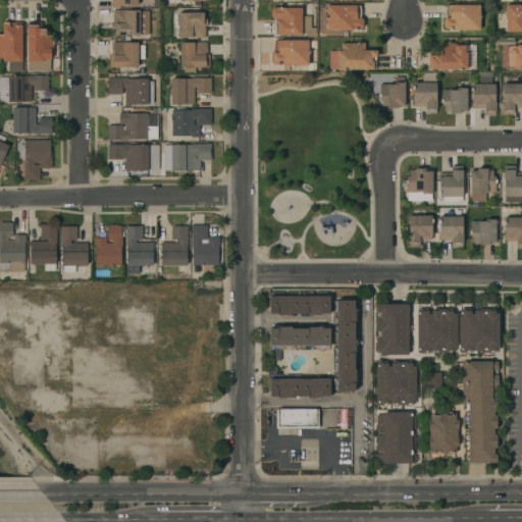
[(450,5),(450,4),(479,5),(479,30),(454,30),(454,29),(445,29),(444,27),(442,19),(446,17),(447,17),(446,14),(446,9),(446,5),(450,5)]
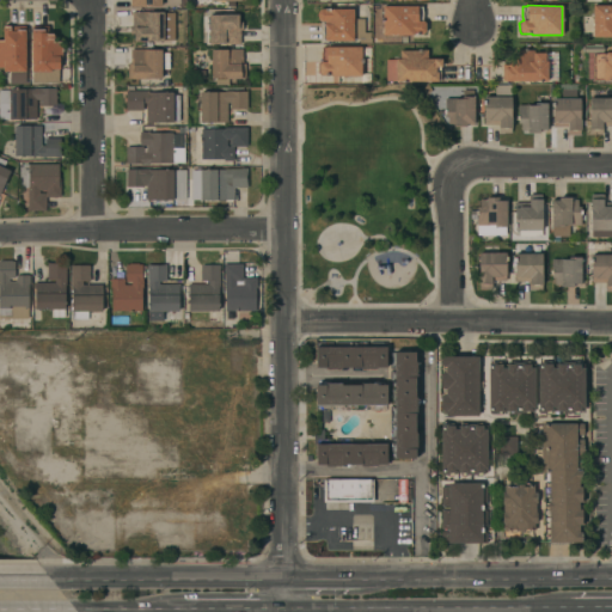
[(611,5),(611,37),(592,37),(592,5),(611,5)]
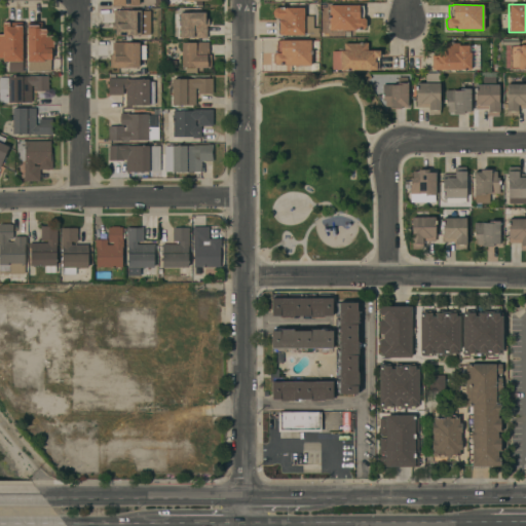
[(354,29),(354,31),(329,30),(329,5),(359,5),(359,6),(363,6),(362,10),(364,10),(364,17),(366,21),(366,28),(364,29),(354,29)]
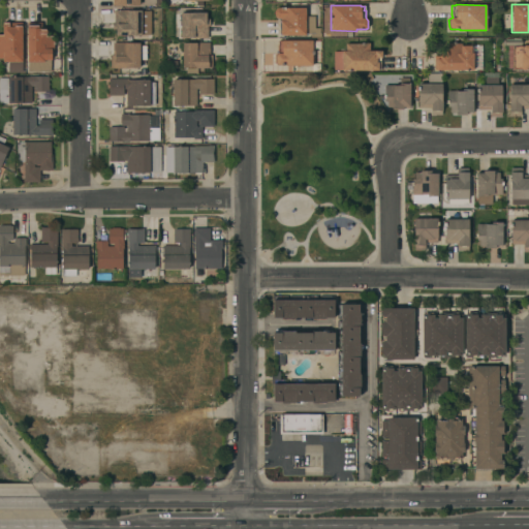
[(280,35),(280,34),(279,23),(281,23),(280,19),(277,19),(274,17),(274,10),(277,8),(305,7),(305,16),(315,16),(315,34),(280,35)]
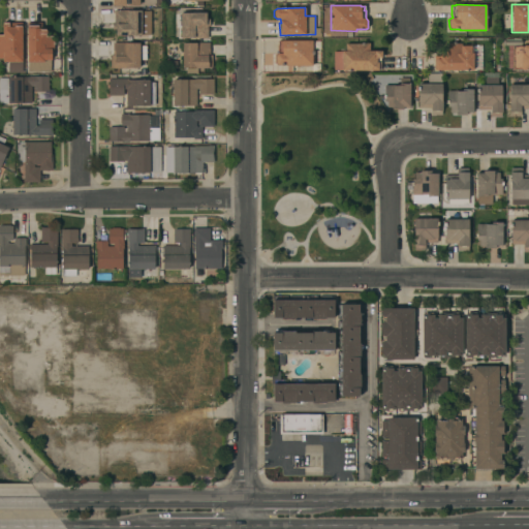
[(114,10),(127,10),(127,11),(127,24),(116,24),(115,24),(114,10)]
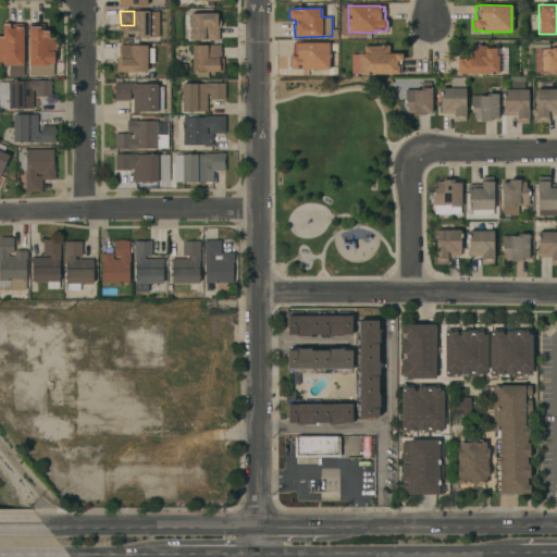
[(122,38),(122,25),(134,25),(134,12),(148,12),(148,38),(122,38)]
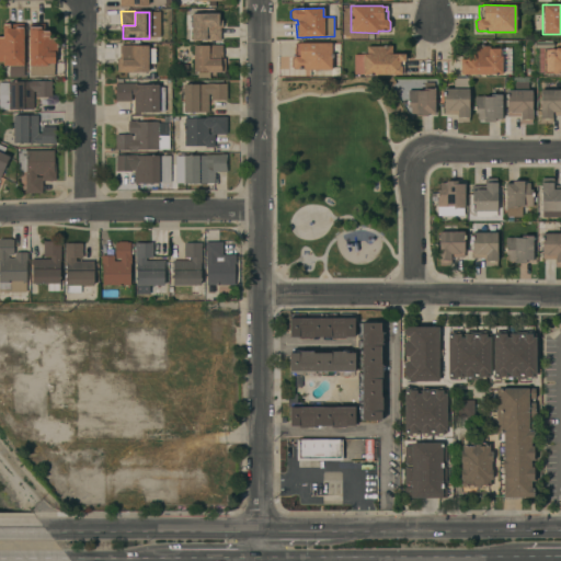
[(192,41),(192,14),(219,14),(219,21),(222,21),(222,29),(220,29),(220,41),(192,41)]
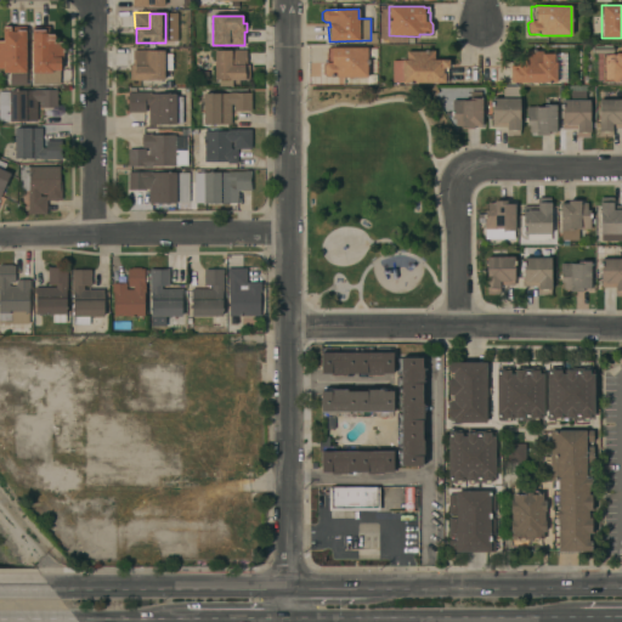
[(0,41),(3,41),(3,27),(24,27),(24,30),(26,30),(26,85),(10,85),(10,73),(3,73),(3,68),(0,68),(0,41)]
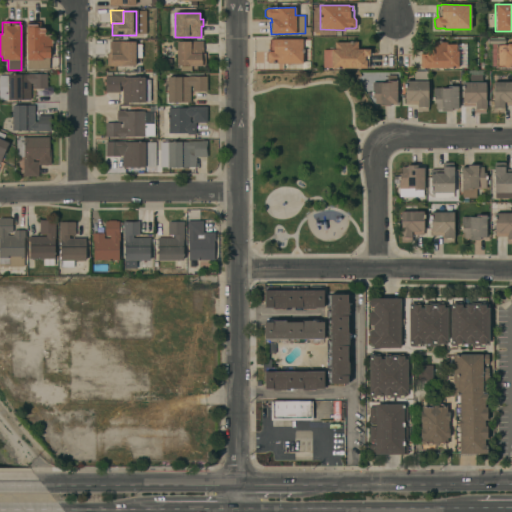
[(27,69),(27,60),(26,60),(26,22),(40,22),(40,28),(44,28),(44,29),(45,29),(45,34),(52,34),(52,48),(49,48),(49,70),(27,69)]
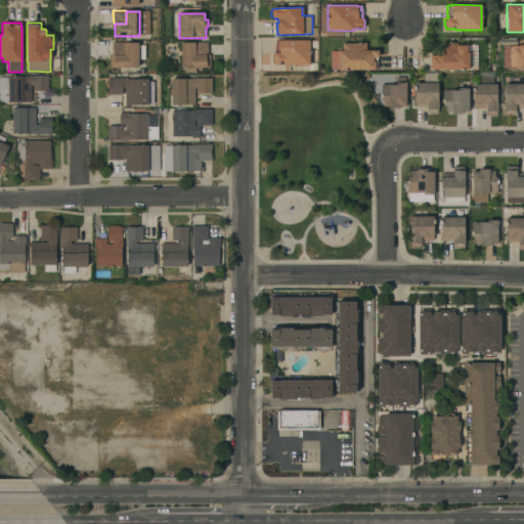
[(309,40),(309,64),(284,64),(282,63),(280,63),(274,63),(272,62),(272,54),(274,53),(275,53),(275,50),(274,50),(274,45),(275,45),(275,41),(279,41),(279,40),(309,40)]
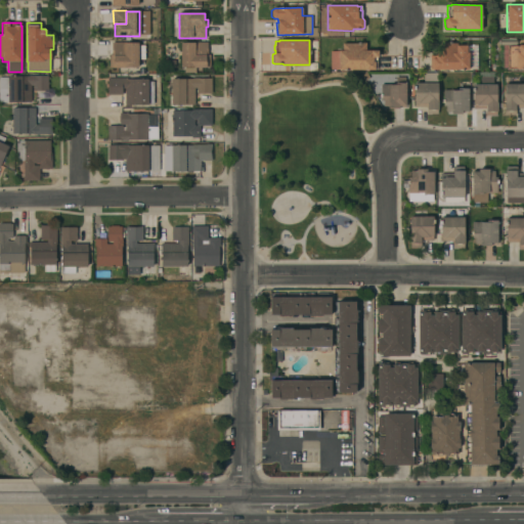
[(112,43),(124,43),(124,56),(114,56),(114,51),(112,51),(112,43)]
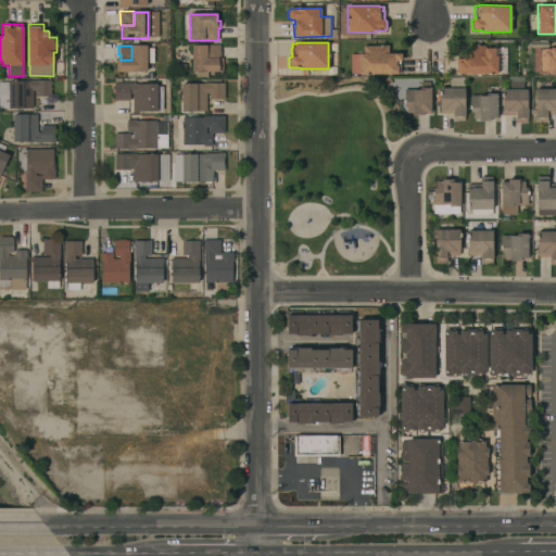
[(121,72),(121,60),(131,60),(131,46),(147,46),(147,72),(121,72)]
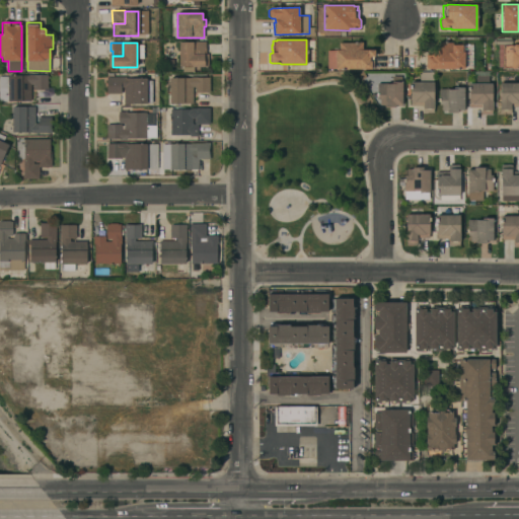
[(179,67),(179,43),(192,43),(206,43),(206,55),(208,55),(208,68),(179,67)]
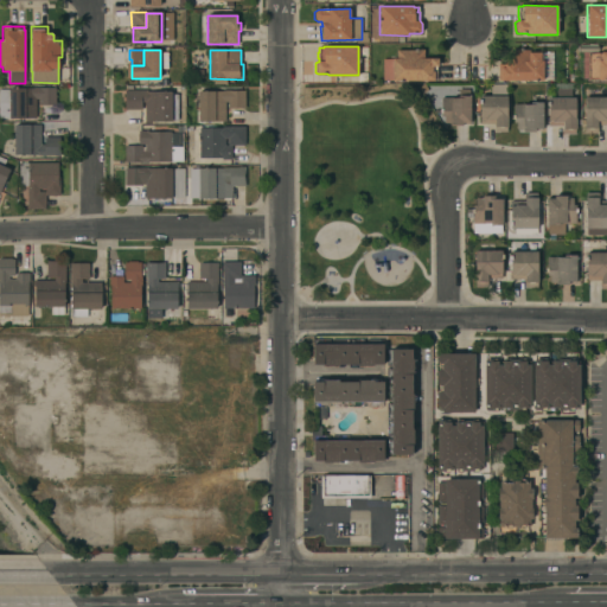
[(383,81),(383,61),(393,59),(393,58),(397,58),(396,50),(423,50),(425,58),(436,58),(436,80),(383,81)]
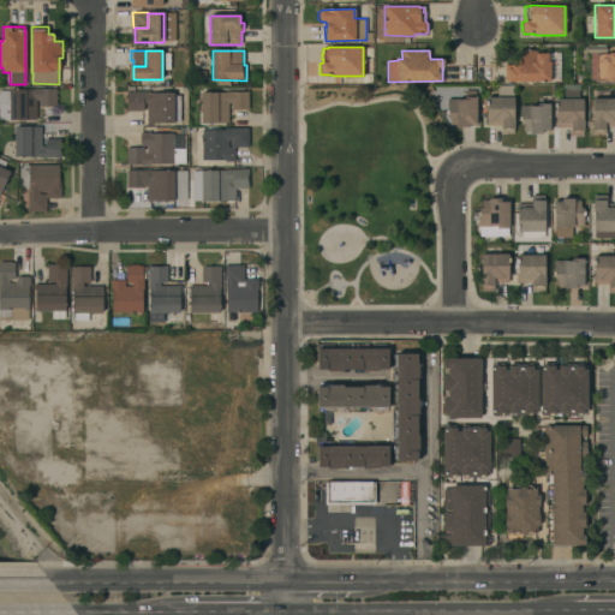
[(505,82),(505,65),(512,65),(512,60),(520,60),(520,51),(537,51),(537,53),(548,53),(548,61),(550,61),(550,82),(505,82)]
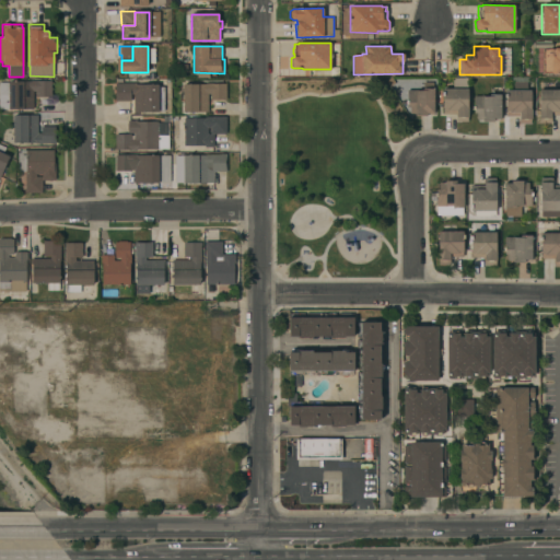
[(501,73),(509,73),(509,48),(500,48),(501,73)]
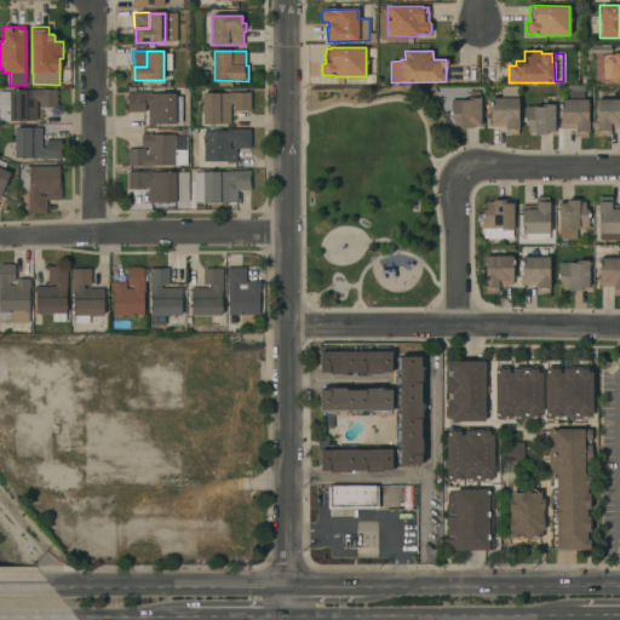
[(199,81),(199,72),(208,72),(208,81),(199,81)]
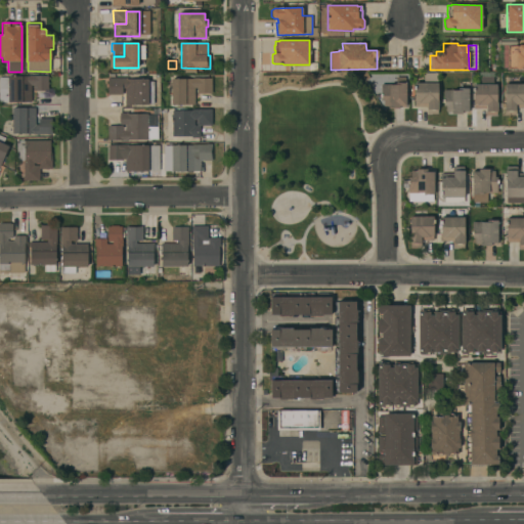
[(437,115),(427,114),(427,107),(415,107),(415,83),(424,83),(424,74),(438,74),(437,115)]
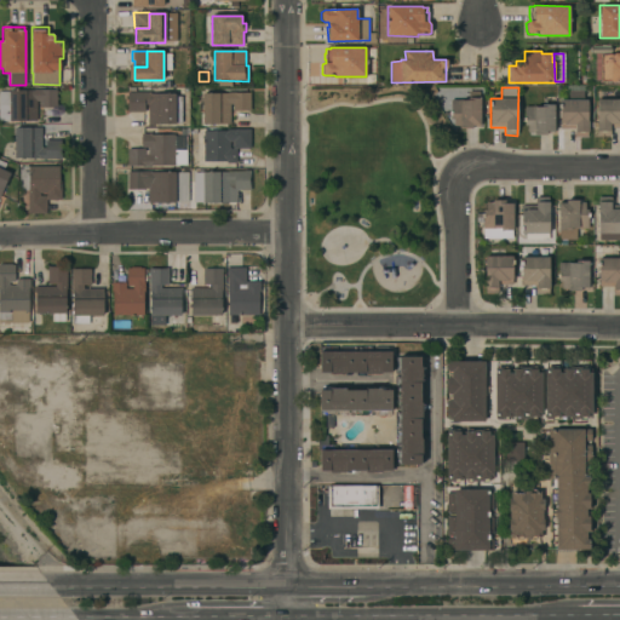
[(10,105),(0,105),(0,92),(9,92),(9,90),(57,90),(57,108),(39,108),(39,101),(36,101),(36,121),(10,121),(10,105)]
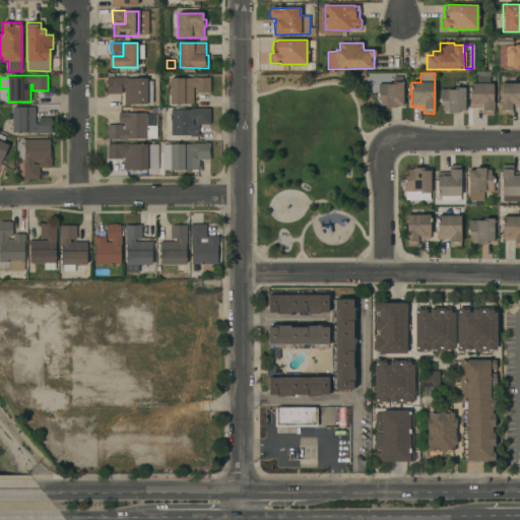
[(402,106),(381,107),(381,100),(378,100),(378,84),(393,84),(393,82),(394,82),(393,77),(402,76),(402,106)]
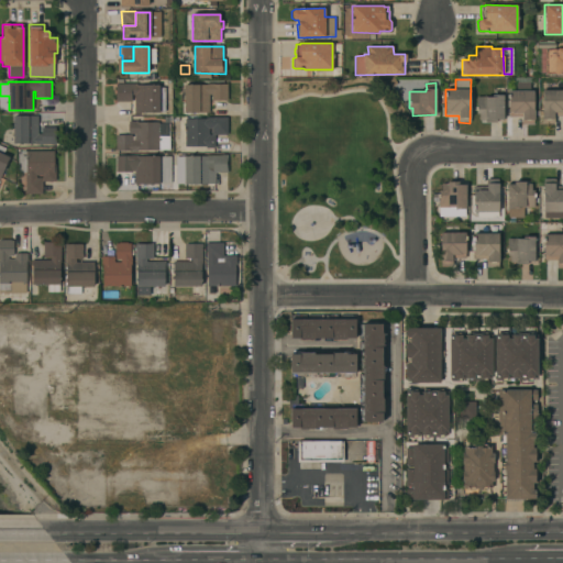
[(165,112),(141,112),(141,114),(134,114),(134,95),(131,95),(131,101),(117,101),(116,84),(136,84),(136,85),(158,85),(158,88),(165,88),(165,112)]
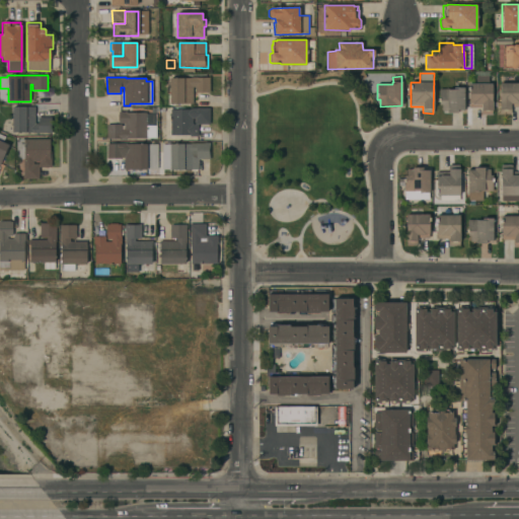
[(169,78),(191,78),(191,77),(210,77),(210,92),(195,92),(195,87),(193,87),(193,104),(169,103),(169,78)]
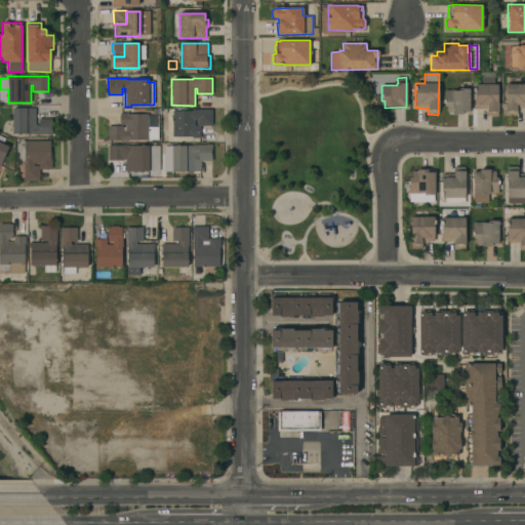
[(524,84),(524,108),(517,108),(517,115),(506,115),(506,84),(524,84)]
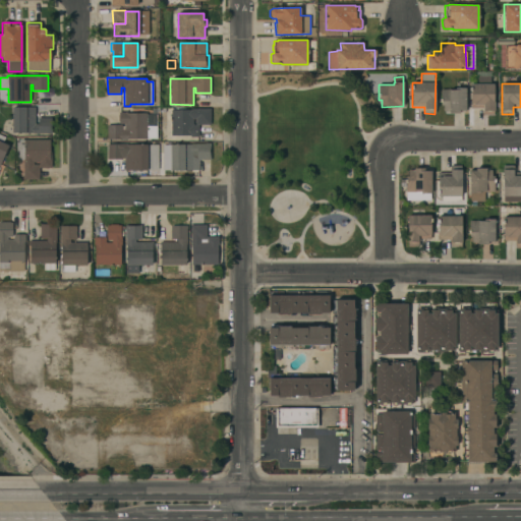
[(494,115),(482,115),(482,108),(471,108),(471,84),(494,84),(494,115)]
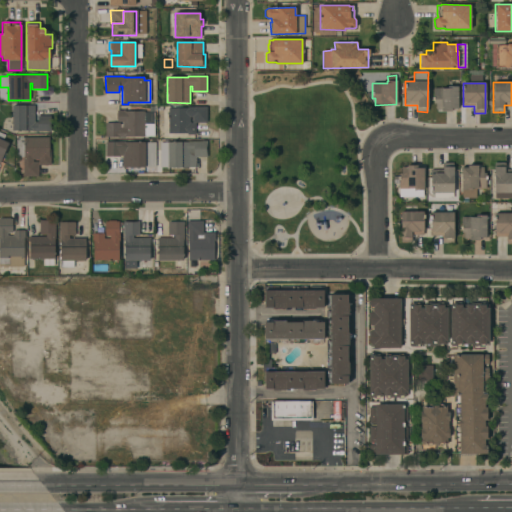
[(447,88),(447,86),(457,86),(457,110),(436,110),(436,104),(433,104),(433,88),(447,88)]
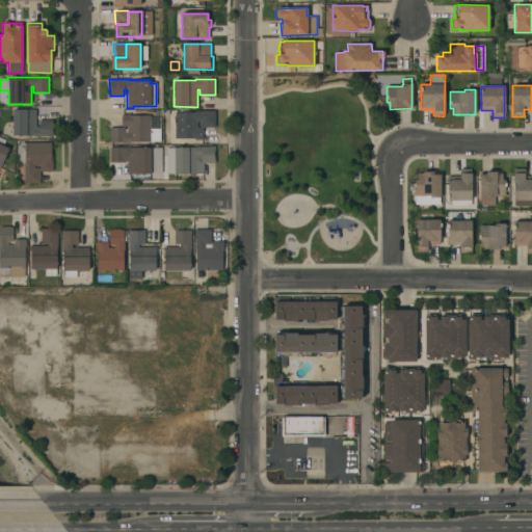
[(12,109),(35,109),(35,127),(38,127),(38,121),(53,121),(53,136),(33,136),(12,136),(12,109)]
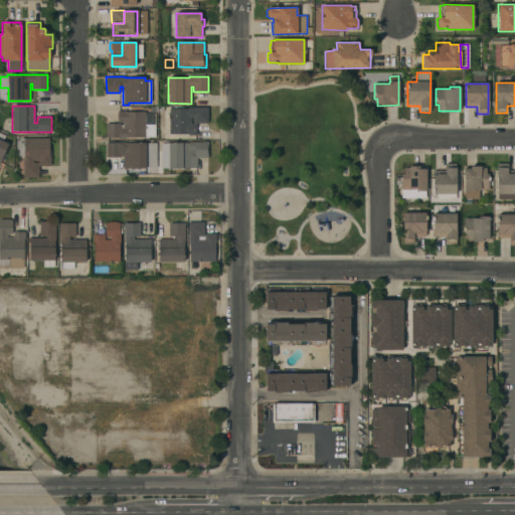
[(169,109),(188,109),(188,107),(208,108),(207,124),(196,124),(196,136),(188,136),(188,134),(169,134),(169,109)]
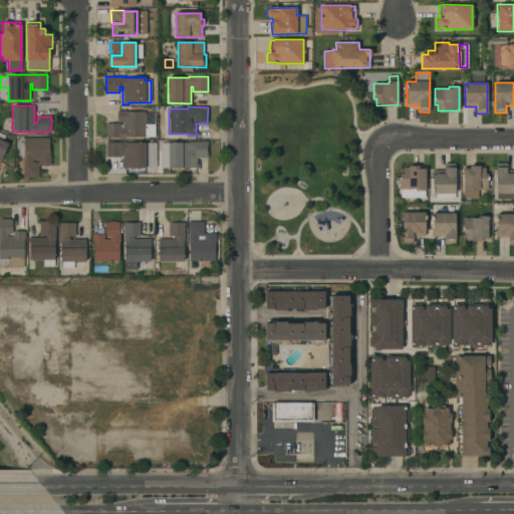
[(145,122),(156,122),(156,133),(154,133),(154,130),(146,130),(145,138),(125,137),(125,139),(117,139),(117,138),(106,138),(106,136),(105,136),(105,125),(106,125),(106,123),(120,123),(120,129),(122,129),(122,122),(117,122),(117,119),(116,119),(116,113),(117,113),(117,110),(125,110),(125,111),(145,111),(145,122)]
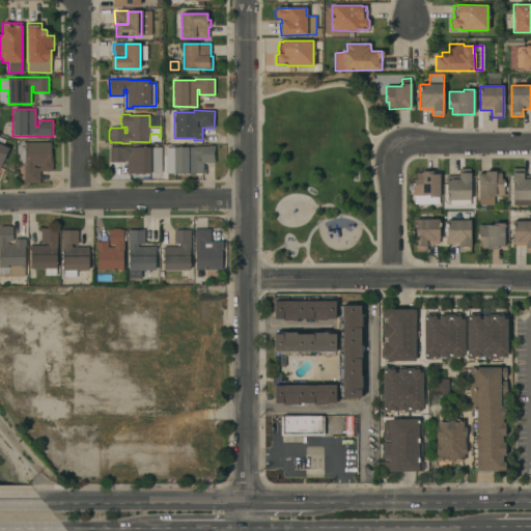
[(0,167),(0,137),(5,140),(3,145),(8,148),(0,167)]
